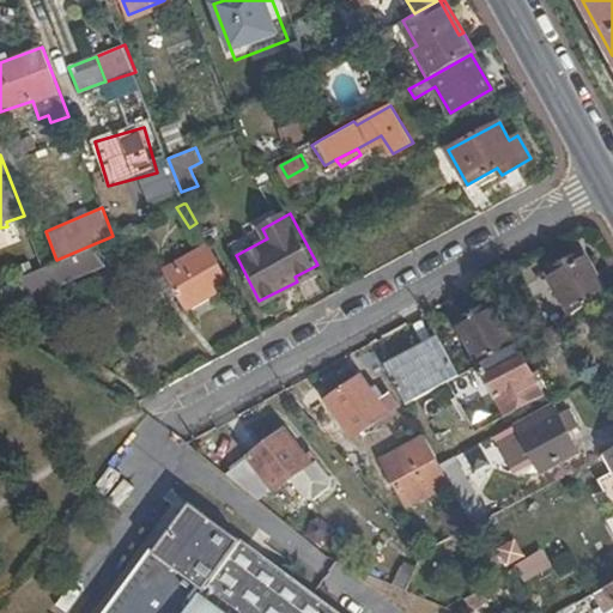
[(180,293),(188,307),(230,280),(196,223),(189,228),(201,249),(167,271),(168,273),(157,279),(170,298),(180,293)]
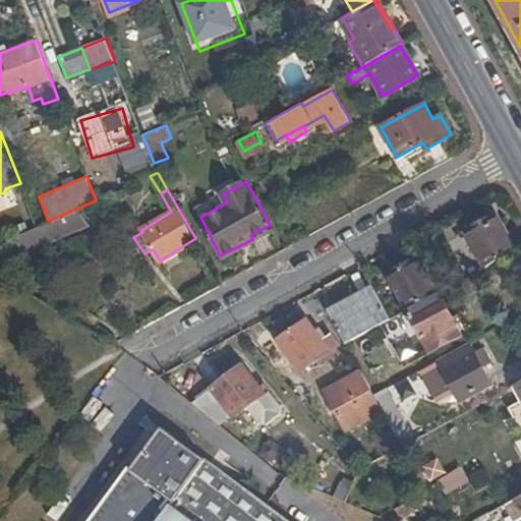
[(98,219),(101,217),(105,226),(129,216),(120,195),(110,200),(109,197),(93,205),(98,219)]
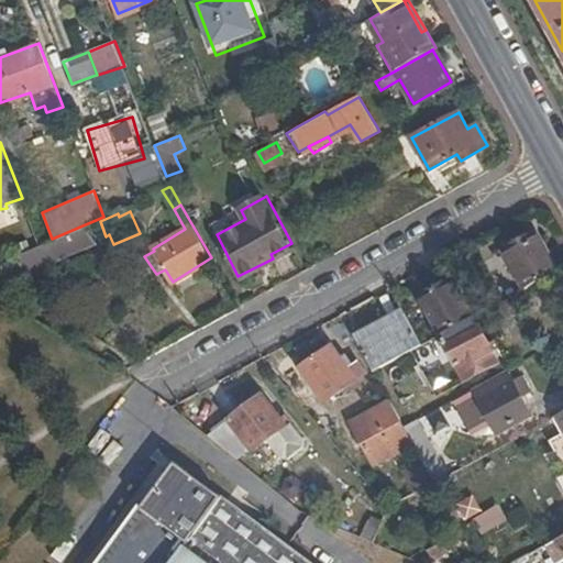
[(40,245),(36,246),(18,255),(23,267),(25,273),(97,242),(83,225),(52,239),(40,245)]
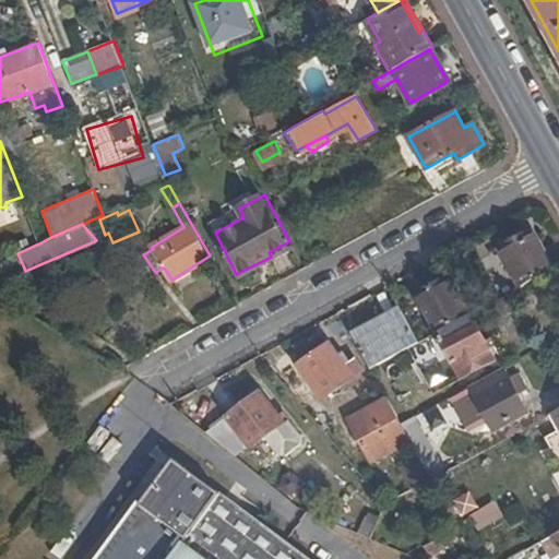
[(533,229),(501,247),(522,285),(554,268),(533,229)]
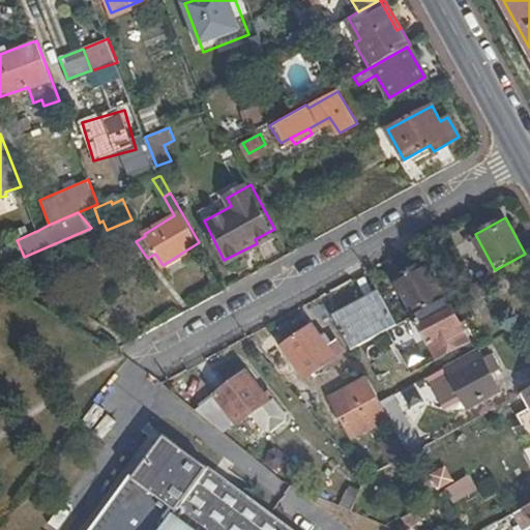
[(0,260),(22,252),(17,240),(0,247),(0,260)]
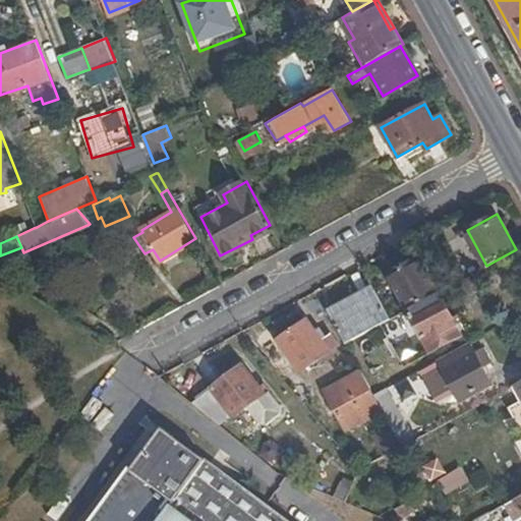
[(417,256),(389,273),(408,308),(438,292),(417,256)]
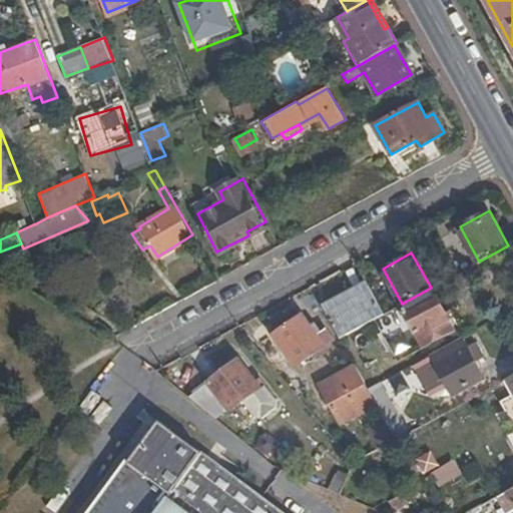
[(370,288),(365,279),(322,304),(326,312),(370,288)]
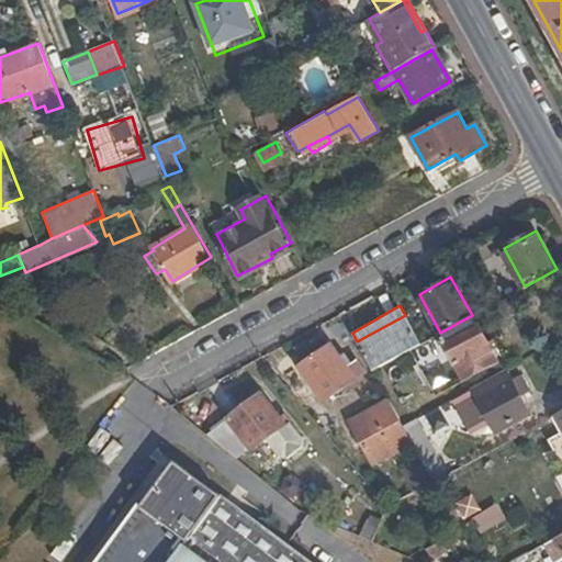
[(470,377),(498,360),(473,314),(472,315),(440,333),(420,344),(409,350),(437,396),(470,377)]
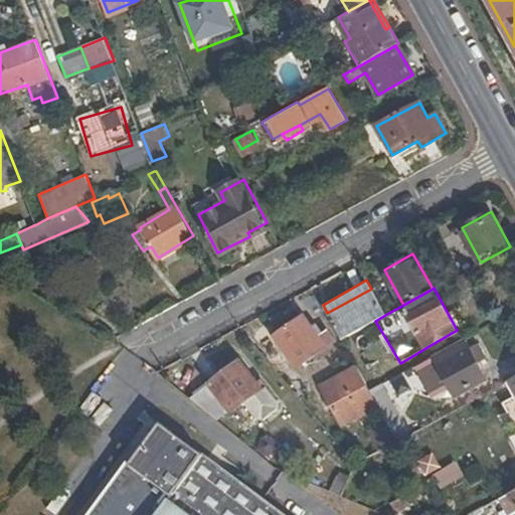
[(327,313),(342,340),(342,339),(375,321),(385,315),(371,289),(327,313)]
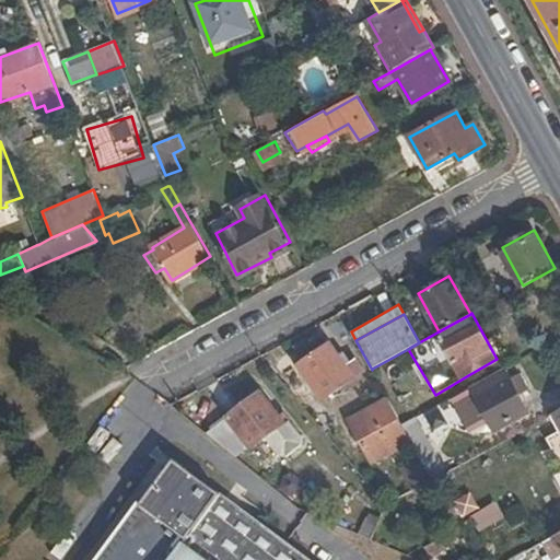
[(299,368),(300,369),(282,382),(301,403),(316,392),(323,399),(364,371),(357,359),(351,363),(343,354),(340,358),(329,345),(299,368)]
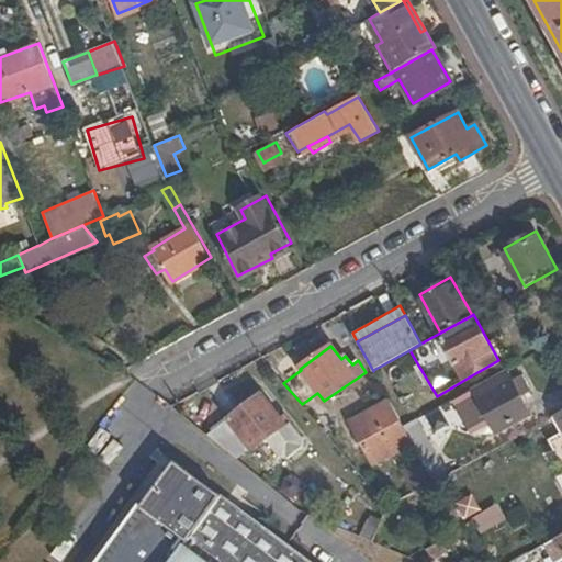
[(497,430),(529,413),(512,381),(481,398),(497,430)]
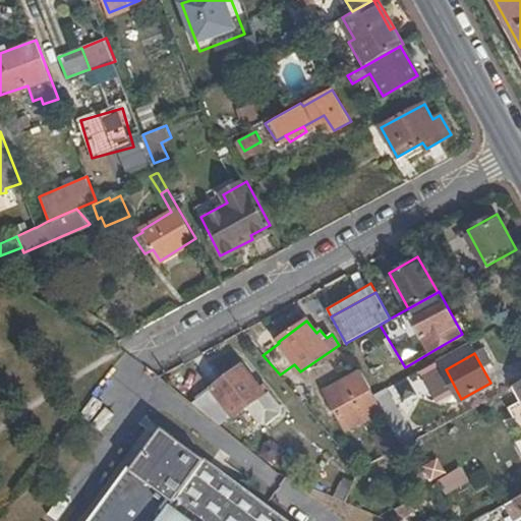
[(259,386),(241,365),(192,404),(218,425),(246,405),(259,420),(266,422),(279,413),(280,403),(263,383),(259,386)]
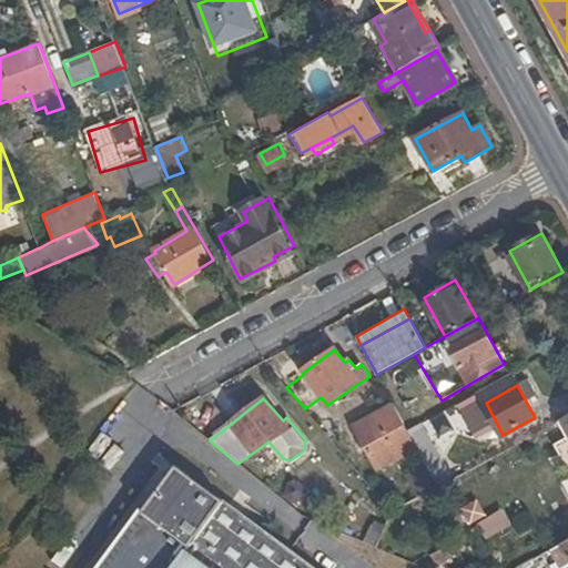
[(354,425),(378,467),(417,445),(408,430),(393,403),(354,425)]
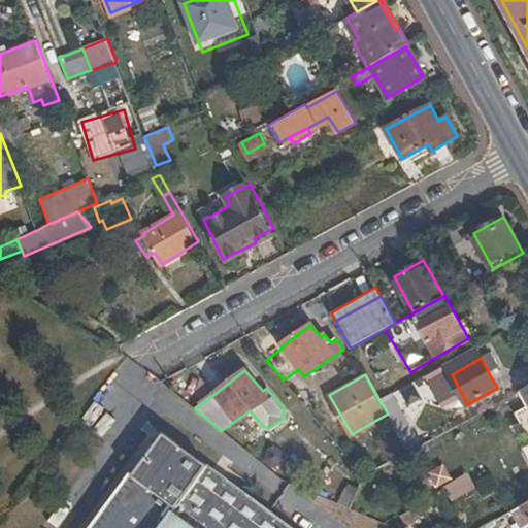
[(380,400),(388,414),(397,432),(407,451),(421,443),(393,393),(380,400)]
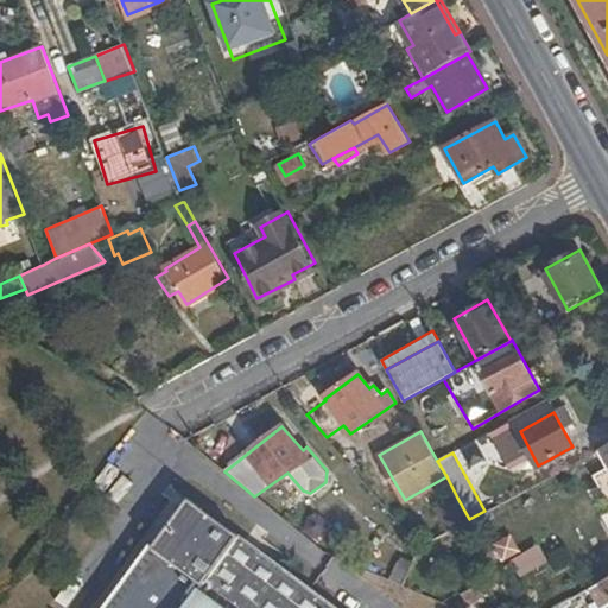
[(168,523),(182,504),(169,494),(154,512),(168,523)]
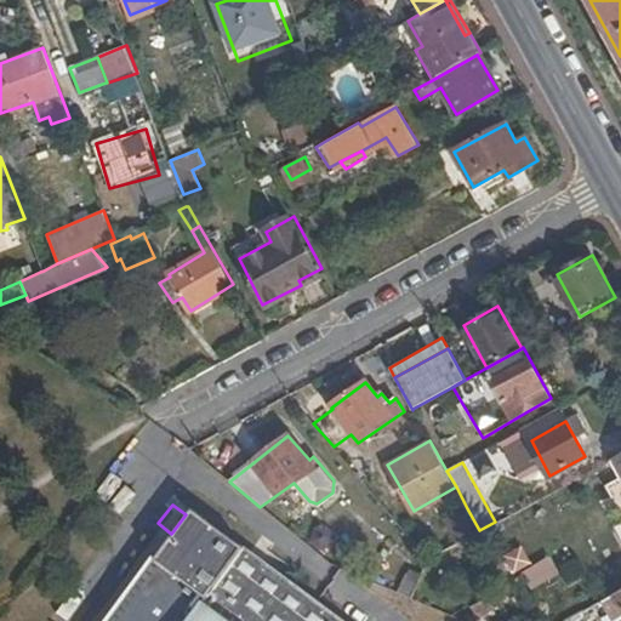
[(467,508),(446,519),(459,541),(479,530),(467,508)]
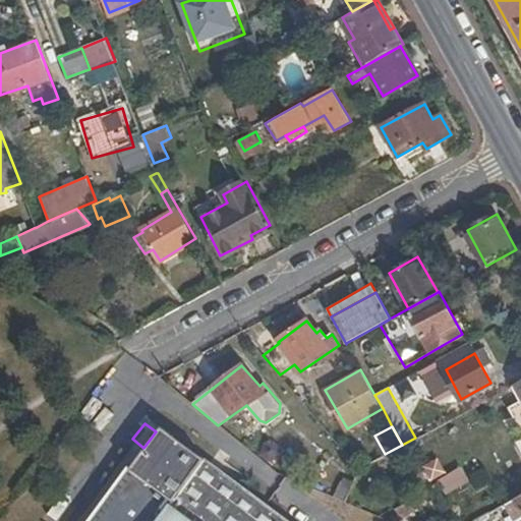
[(284,520),(236,484),(162,430),(132,469),(128,466),(127,468),(88,520),(284,520)]
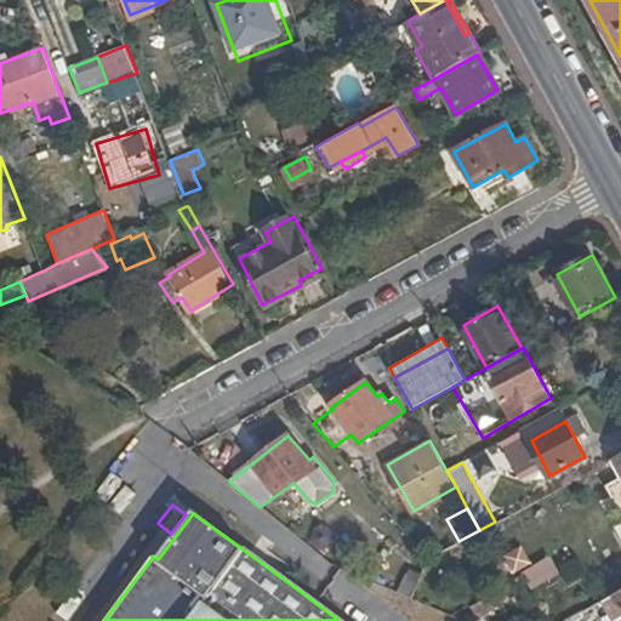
[(428,557),(415,541),(396,580),(380,571),(375,581),(411,597),(428,557)]
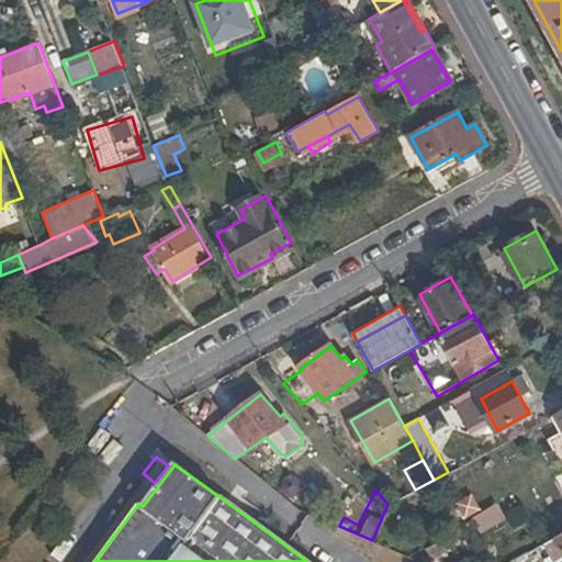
[(502,504),(474,514),(481,532),(508,523),(502,504)]
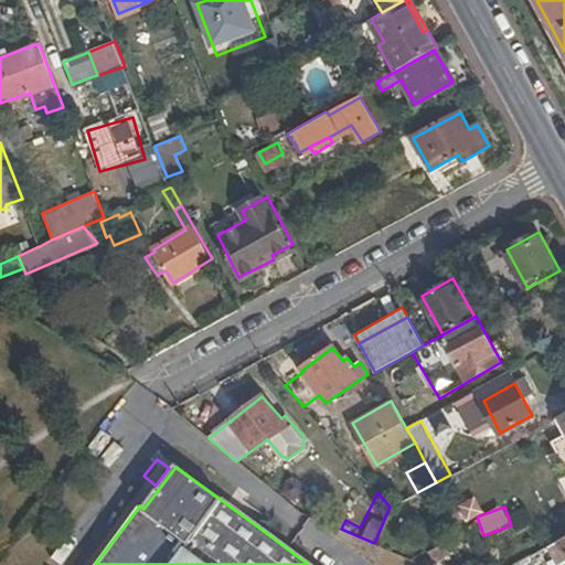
[(465,544),(458,535),(430,550),(436,560),(465,544)]
